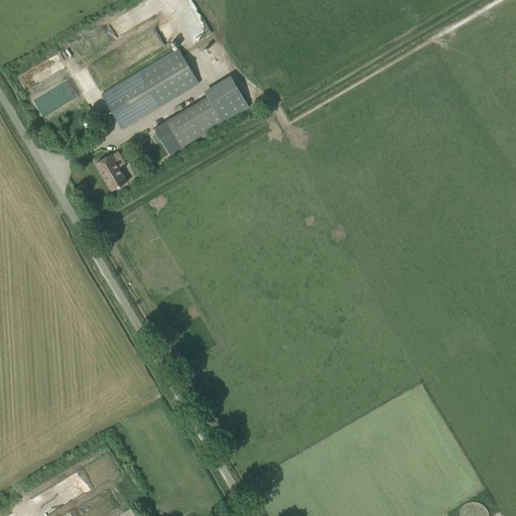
[(199,83),(178,49),(101,95),(122,129),(199,83)]
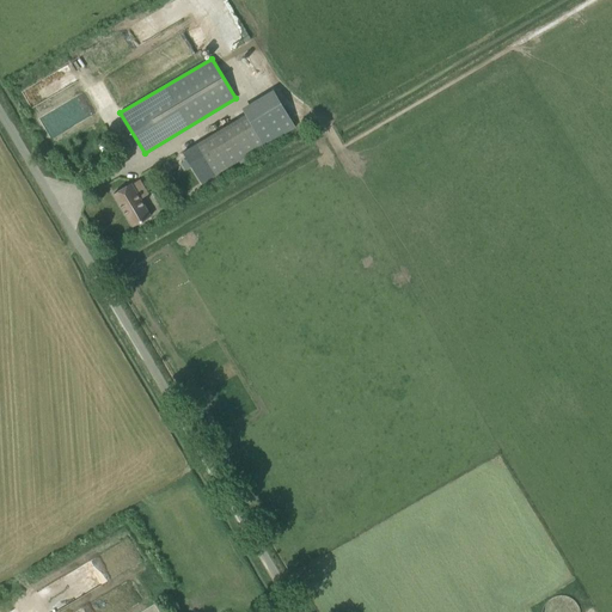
[(48,73),(34,80),(37,86),(50,79),(48,73)]
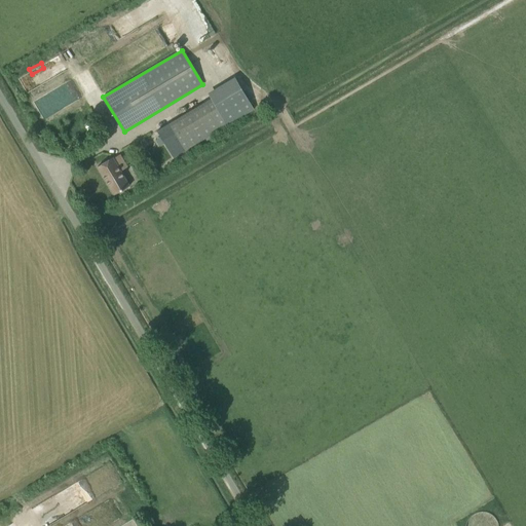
[(182,146),(223,122),(210,101),(170,124),(182,146)]
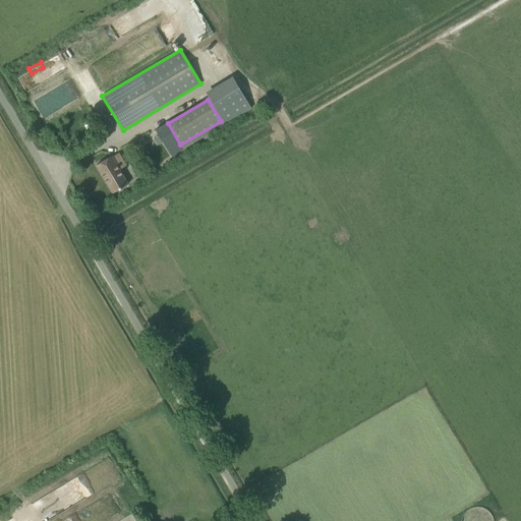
[(168,123),(156,129),(171,156),(183,149),(180,145),(168,123)]
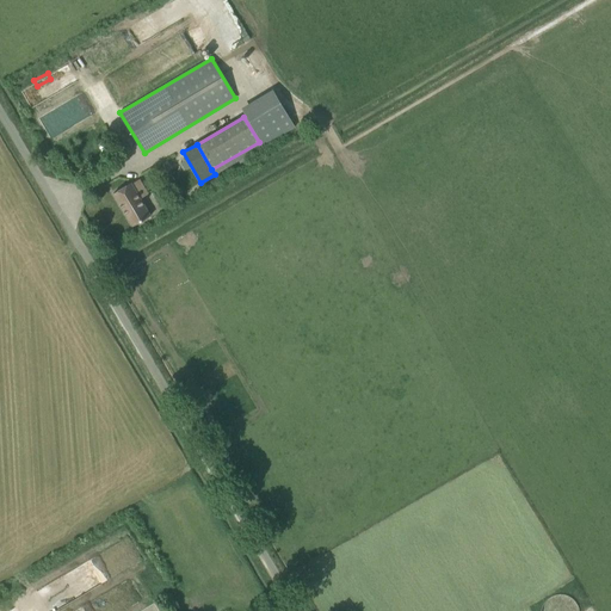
[(133,226),(150,216),(131,183),(113,193),(133,226)]
